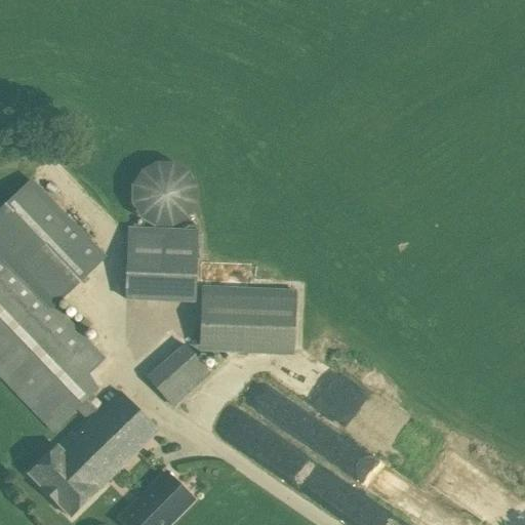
[(154,228),(171,228),(188,218),(196,203),(197,187),(189,171),(173,163),(156,162),(140,170),(131,186),(131,202),(138,217),(154,228)]
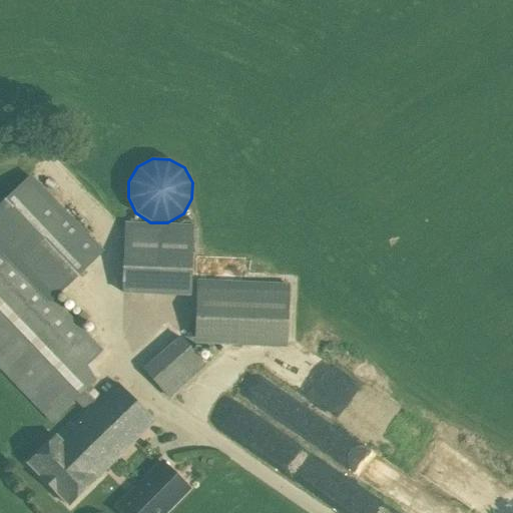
[(74,320),(54,299),(103,250),(31,174),(0,203),(0,369),(51,423),(96,380),(87,366),(103,350),(81,327),(90,318),(83,311),(74,320)]
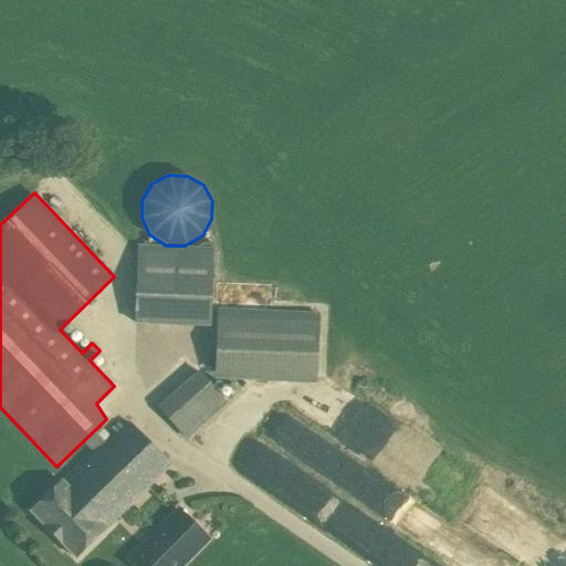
[(208,327),(209,269),(210,250),(135,248),(134,325),(145,325),(208,327)]
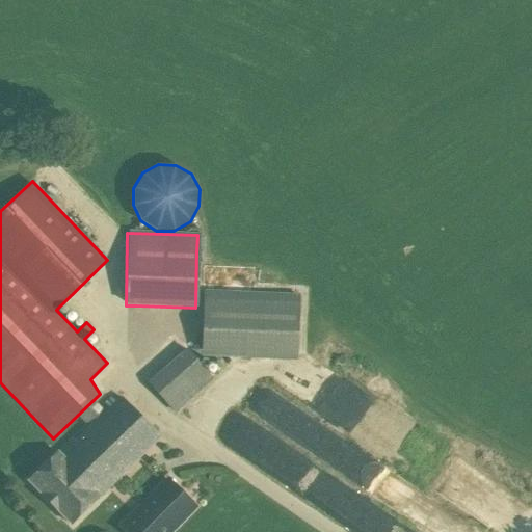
[(297,361),(300,294),(204,290),(202,356),(297,361)]
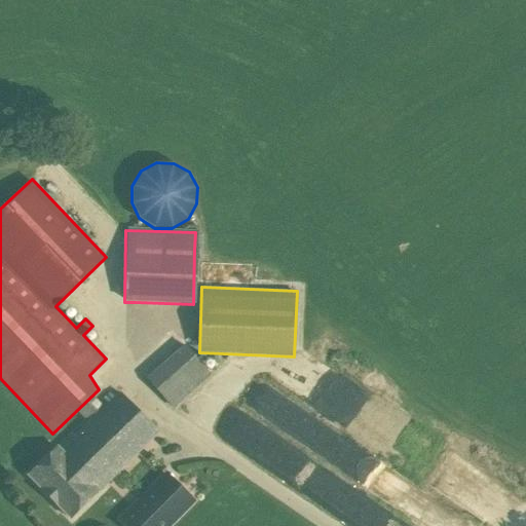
[(173,409),(211,375),(184,344),(146,378),(173,409)]
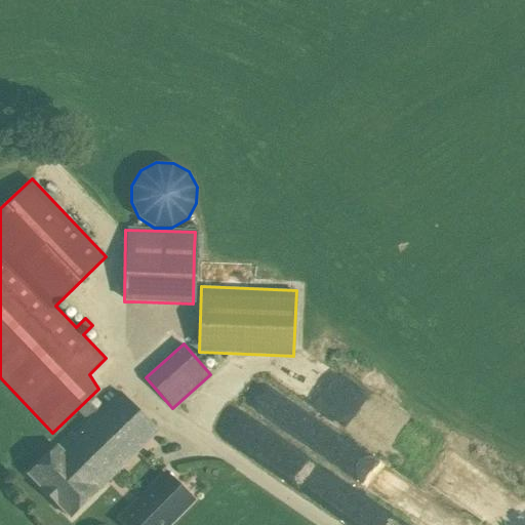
[(110,480),(159,431),(120,392),(61,449),(56,446),(28,474),(70,518),(98,489),(99,490),(110,480)]
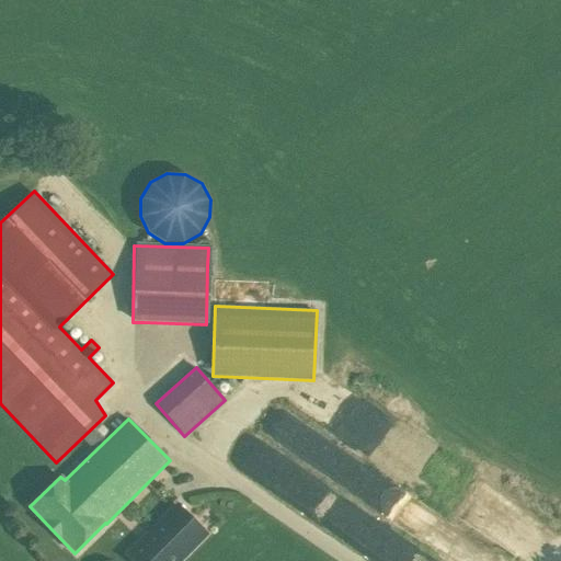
[(164,560),(148,544),(128,560),(164,560)]
